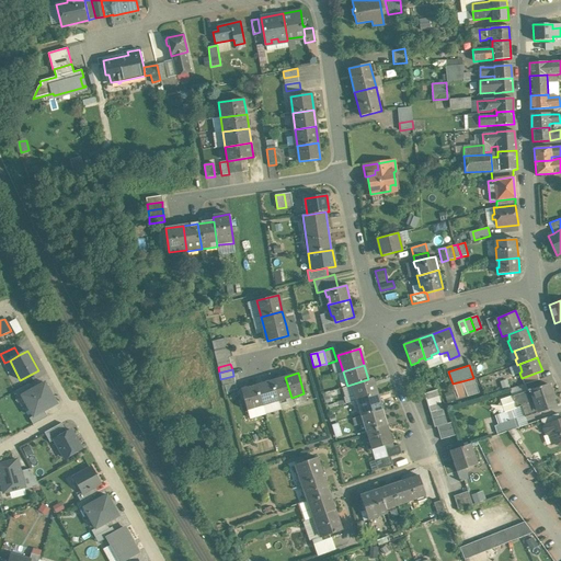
[(233,376),(220,379),(222,386),(235,382),(233,376)]
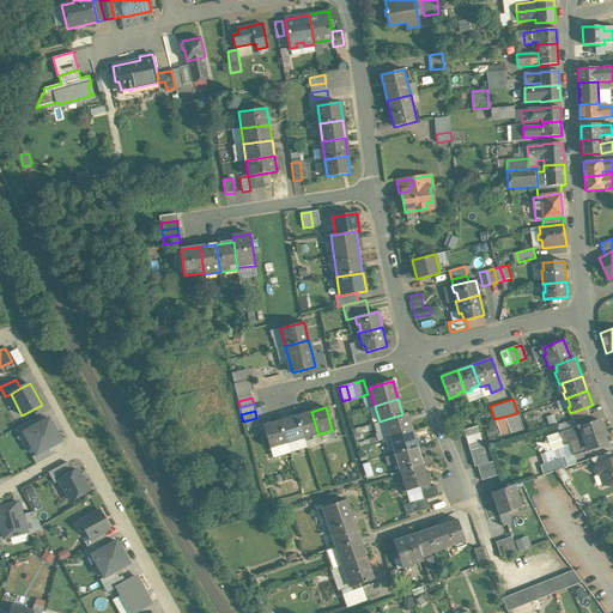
[(311,412),(297,416),(304,438),(319,435),(311,412)]
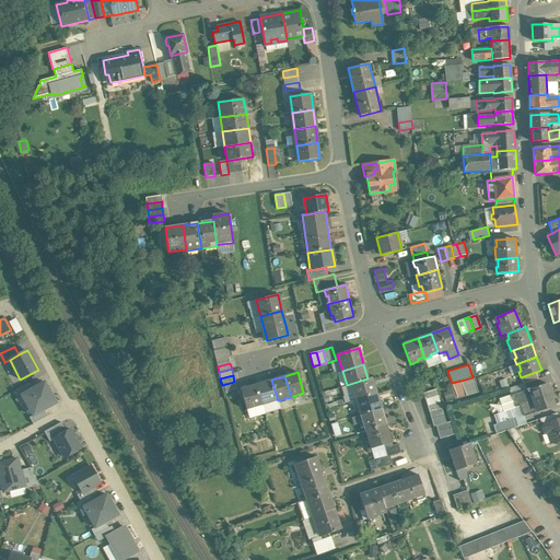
[(368,378),(350,384),(356,400),(376,394),(371,377),(368,378)]
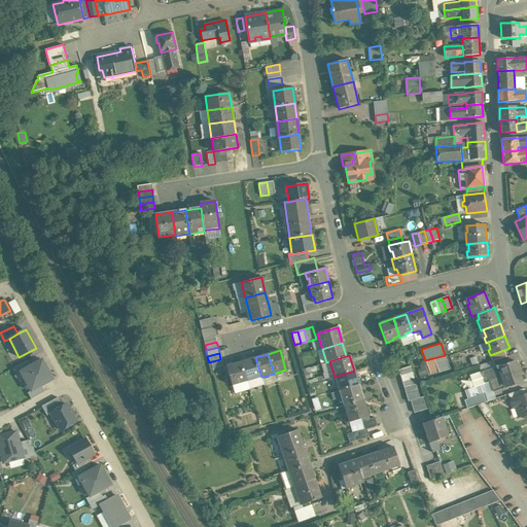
[(445,355),(433,358),(438,373),(450,370),(445,355)]
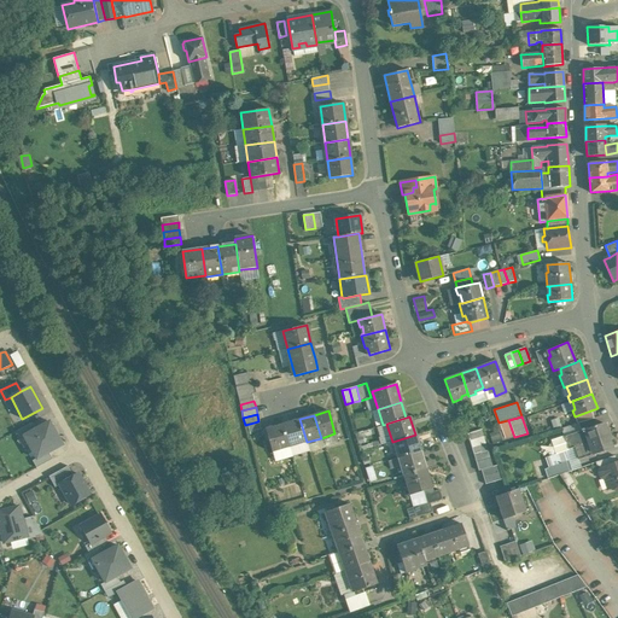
[(299,419),(283,424),(289,447),(307,442),(299,419)]
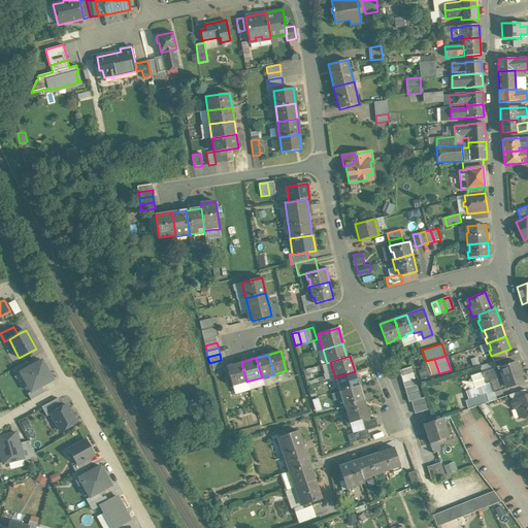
[(434,359),(426,361),(428,368),(426,369),(429,376),(439,373),(434,359)]
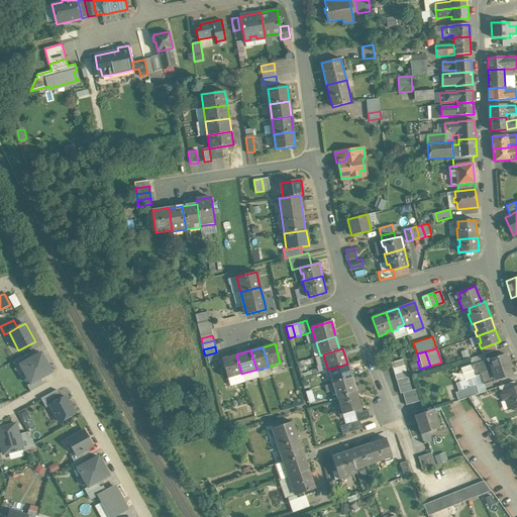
[(20,365),(30,384),(40,379),(52,373),(41,352),(29,358),(19,365),(20,365)]
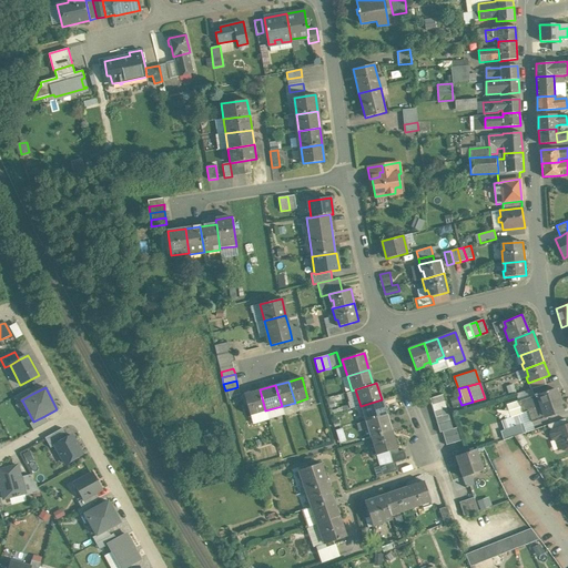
[(18,403),(22,401),(21,401),(32,394),(29,388),(14,396),(18,403)]
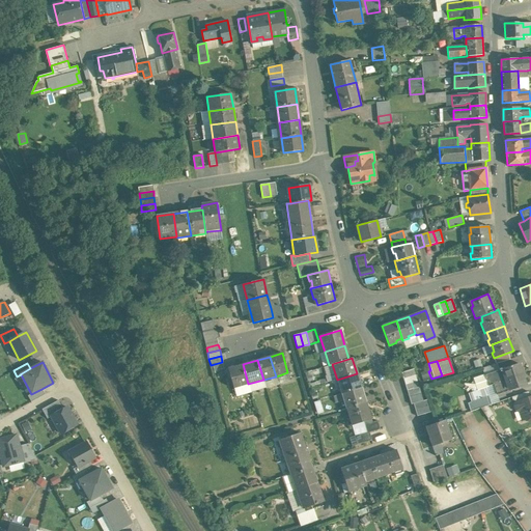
[(519,363),(501,369),(501,368),(499,369),(499,370),(484,375),(488,386),(494,385),(497,395),(526,385),(519,363)]
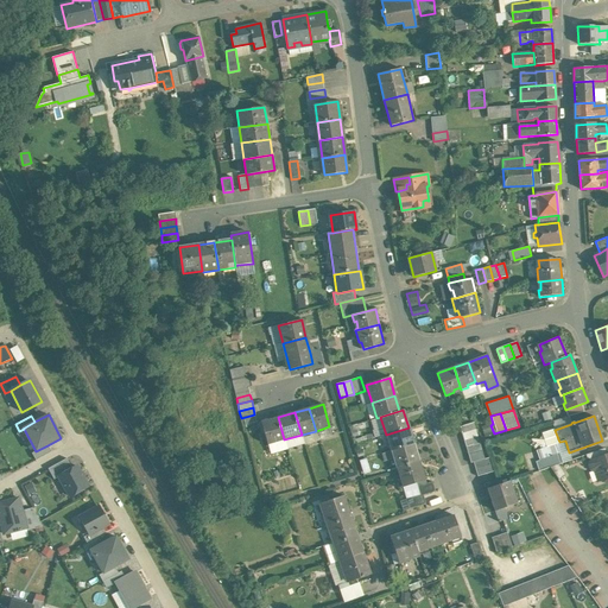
[(278,417),(261,422),(267,445),(284,439),(278,417)]
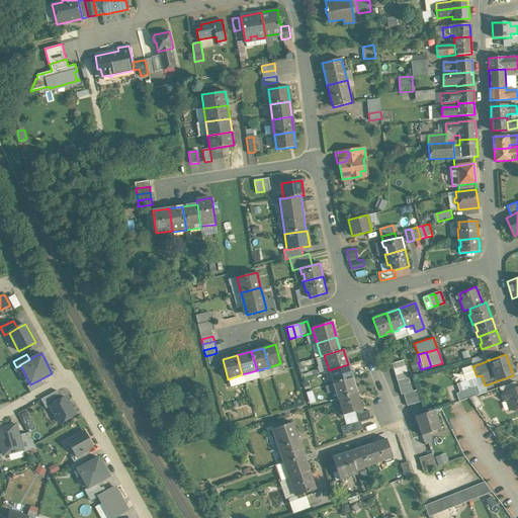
[(404,360),(392,363),(394,369),(405,366),(404,360)]
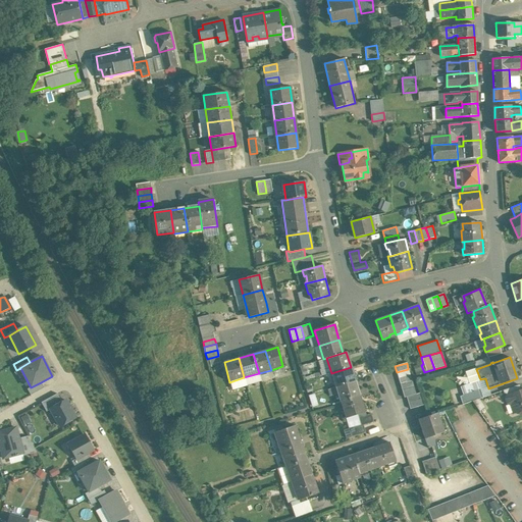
[(351,367),(331,373),(335,387),(355,381),(351,367)]
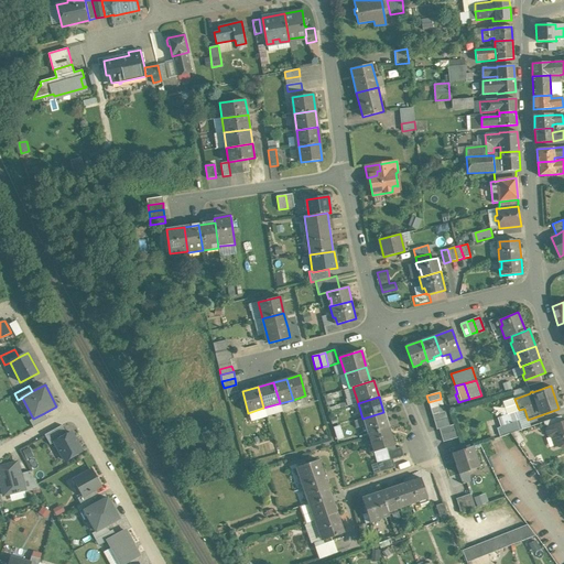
[(441,399),(429,402),(431,409),(443,404),(441,399)]
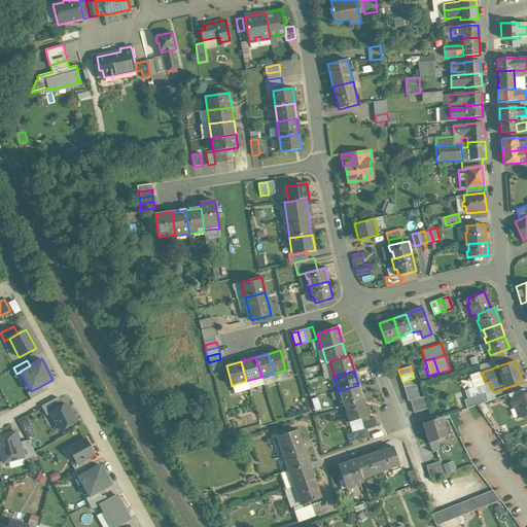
[(414,378),(402,382),(403,388),(416,384),(414,378)]
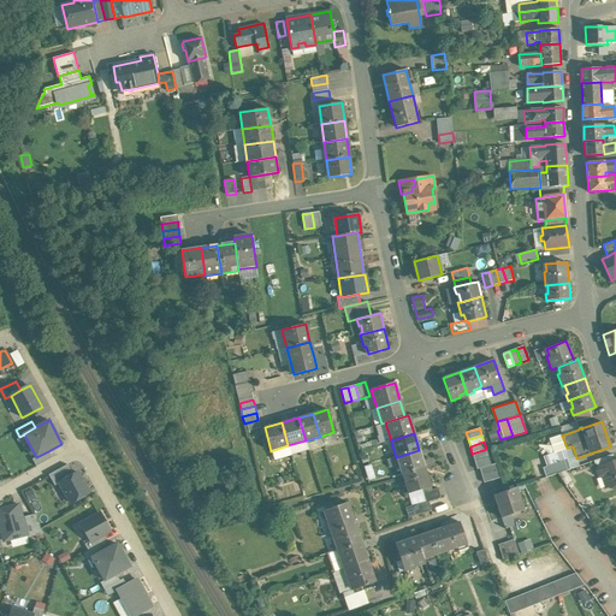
[(486,449),(472,454),(477,469),(479,468),(491,466),(491,465),(486,449)]
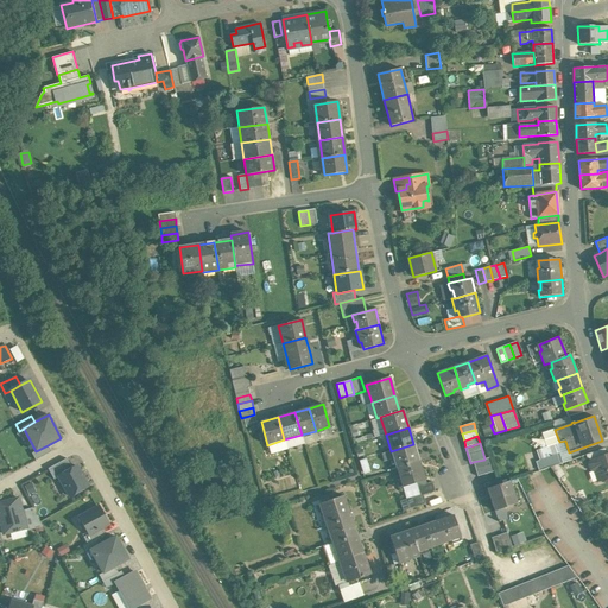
[(413,444),(391,451),(396,468),(397,468),(418,462),(413,444)]
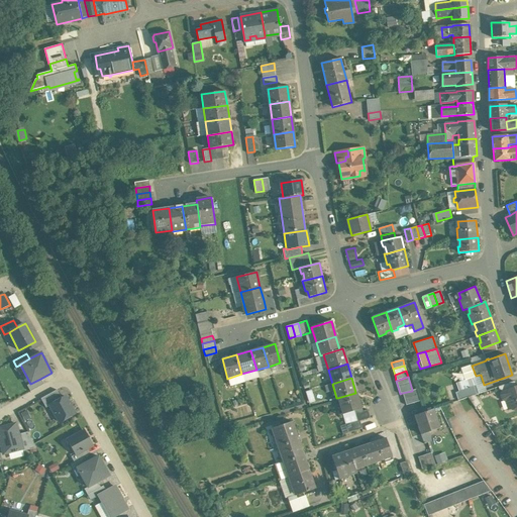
[(43,384),(40,379),(30,384),(27,386),(30,392),(43,384)]
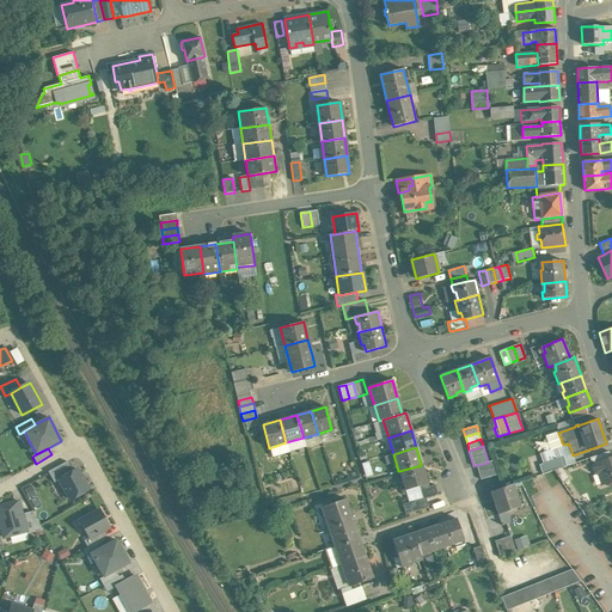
[(609,451),(589,458),(591,460),(595,463),(611,458),(609,451)]
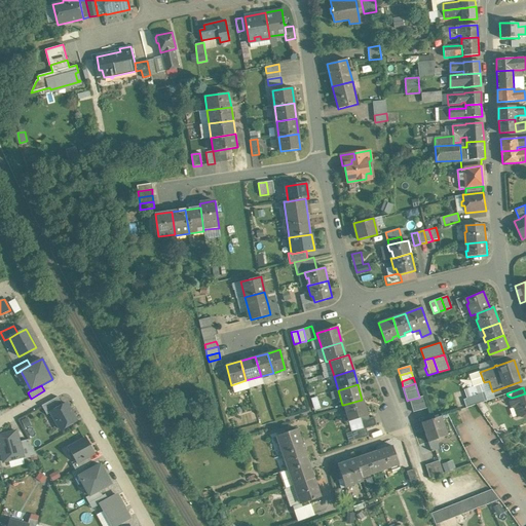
[(525,392),(525,393),(512,398),(511,402),(512,406),(516,408),(518,416),(521,414),(522,416),(525,418),(525,417),(525,392)]
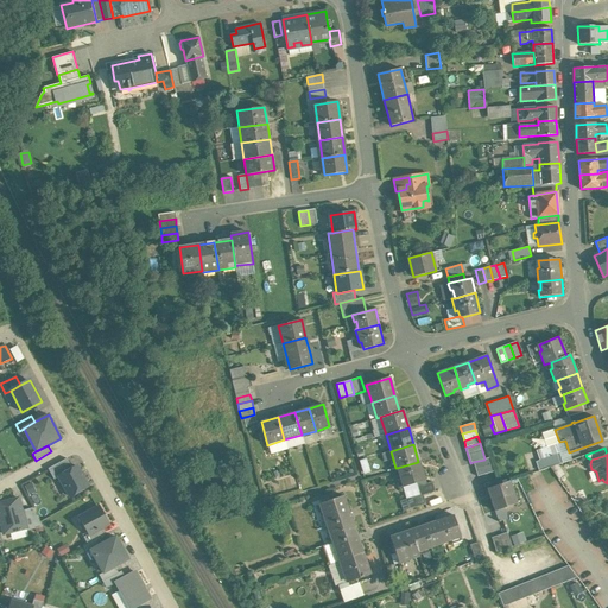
[(485,460),(473,462),(475,469),(492,464),(489,457),(485,458),(485,460)]
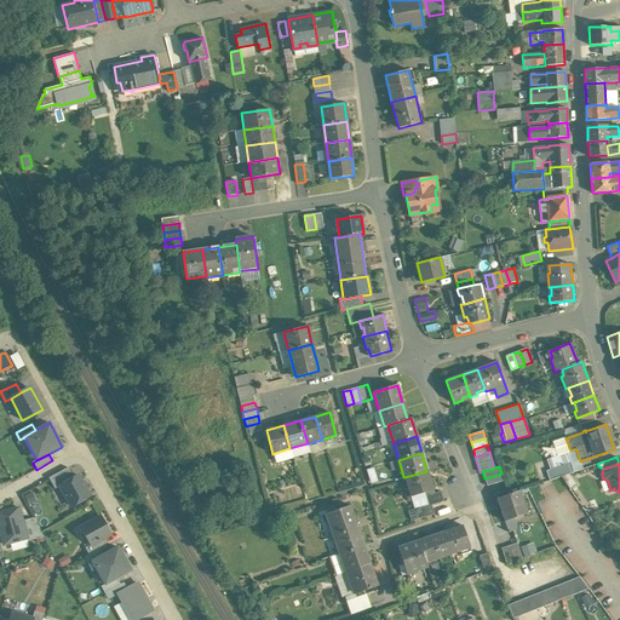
[(426,471),(405,477),(411,498),(434,491),(428,470),(426,471)]
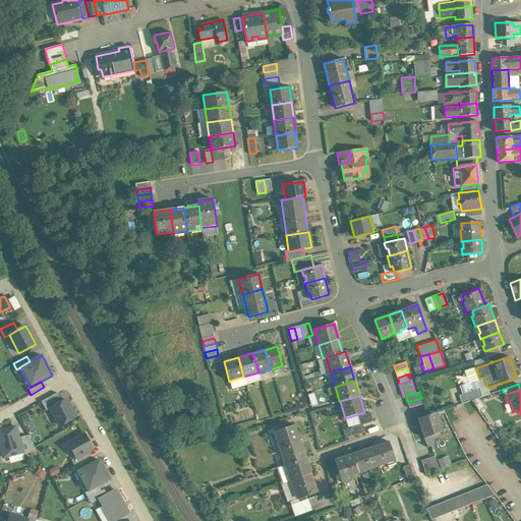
[(421,398),(407,402),(409,408),(423,404),(421,398)]
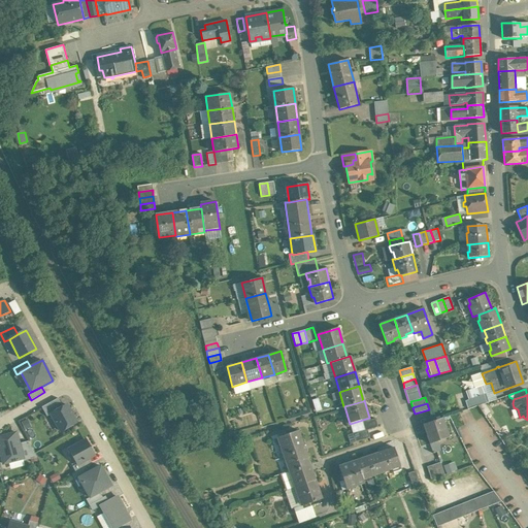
[(485,403),(477,405),(485,417),(491,413),(485,403)]
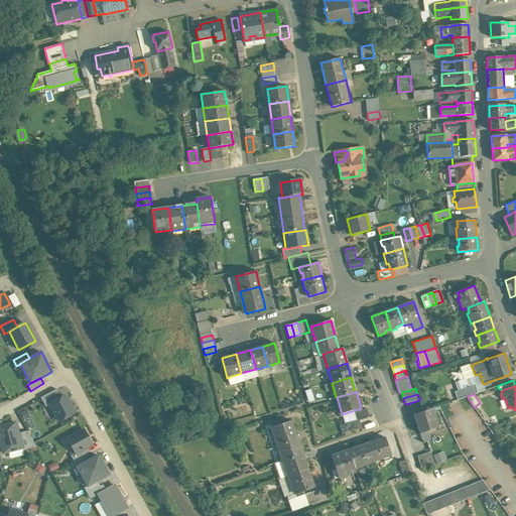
[(66,395),(48,404),(58,422),(76,413),(72,406),(73,404),(70,399),(69,399),(66,395)]
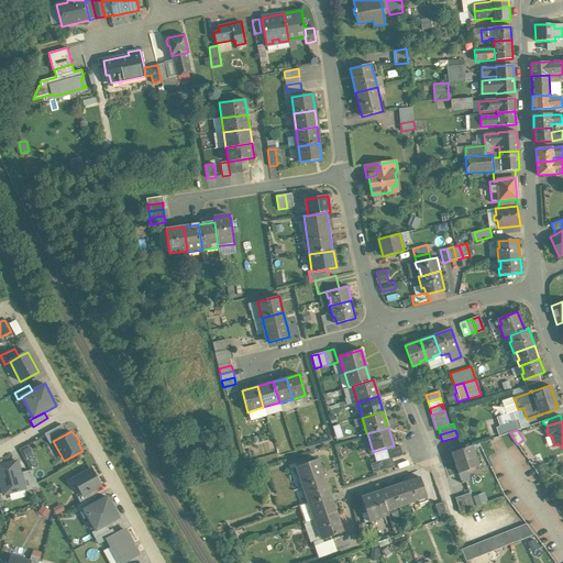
[(472,445),(451,453),(459,473),(478,466),(472,445)]
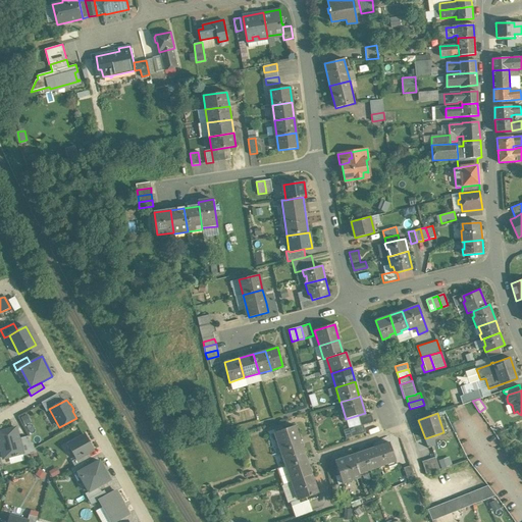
[(371,414),(358,417),(360,426),(373,422),(371,414)]
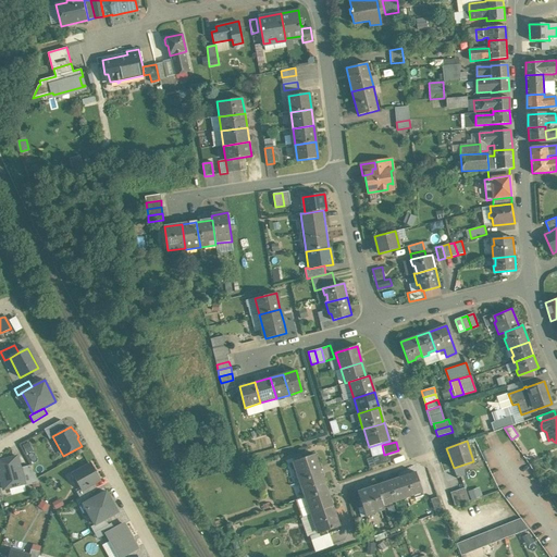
[(314,454),(292,462),(305,497),(326,490),(314,454)]
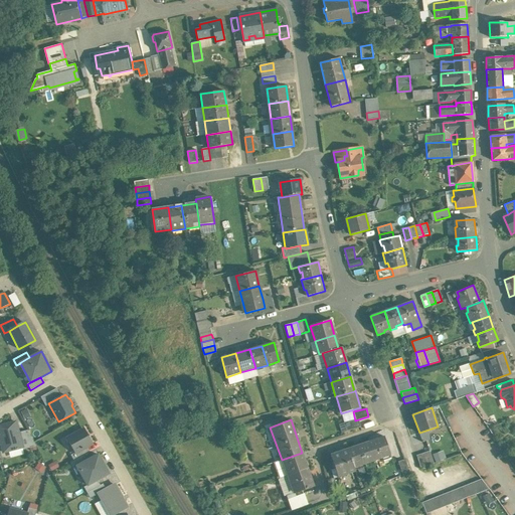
[(15,421),(0,425),(0,441),(3,453),(8,451),(22,448),(22,447),(18,433),(15,421)]
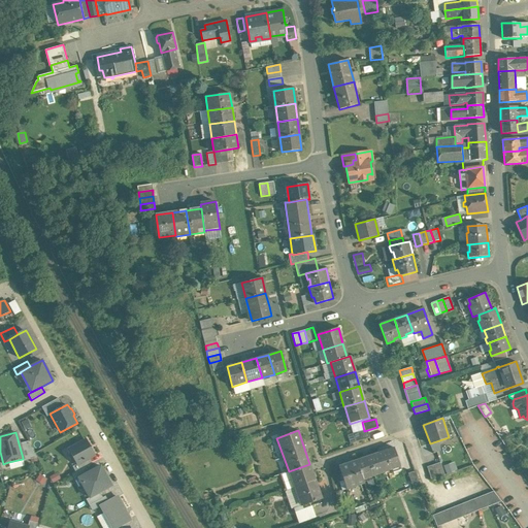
[(77,464),(77,465),(89,458),(95,455),(86,440),(69,449),(77,464)]
